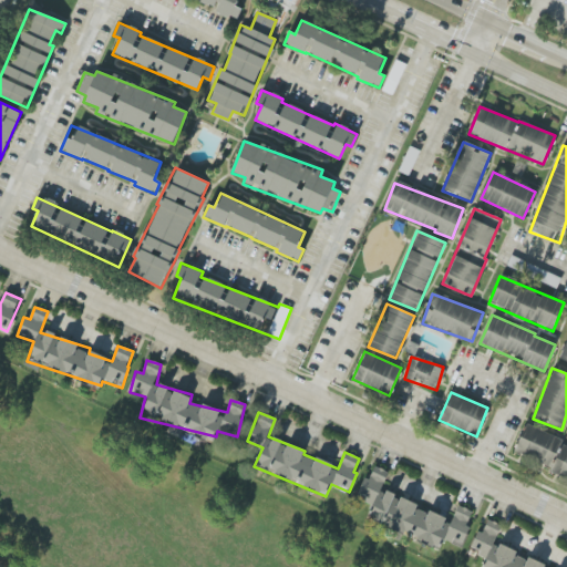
[(566,444),(525,426),(514,453),(550,467),(548,473),(566,480),(566,444)]
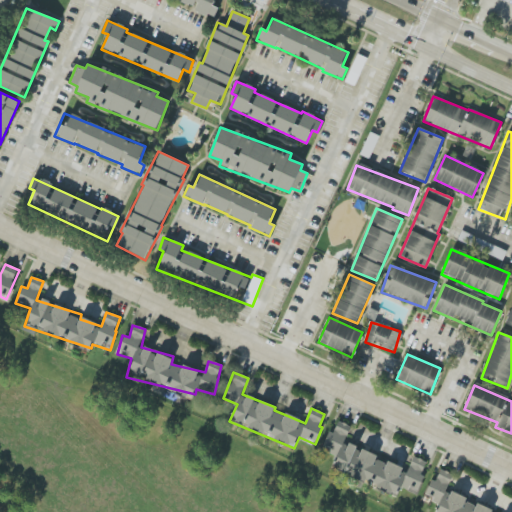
[(331,469),(396,497),(400,487),(415,494),(428,463),(412,456),(406,470),(376,457),(376,456),(356,447),(357,446),(344,441),(351,427),(335,420),(323,449),(337,455),(331,469)]
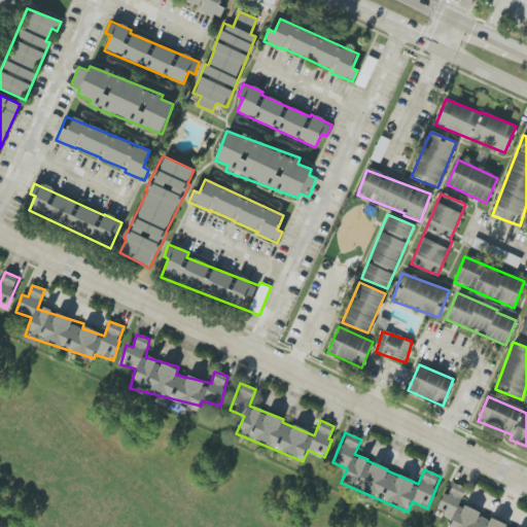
[(506,526),(460,504),(467,490),(453,483),(448,495),(444,493),(435,511),(452,518),(448,526),(506,526)]
